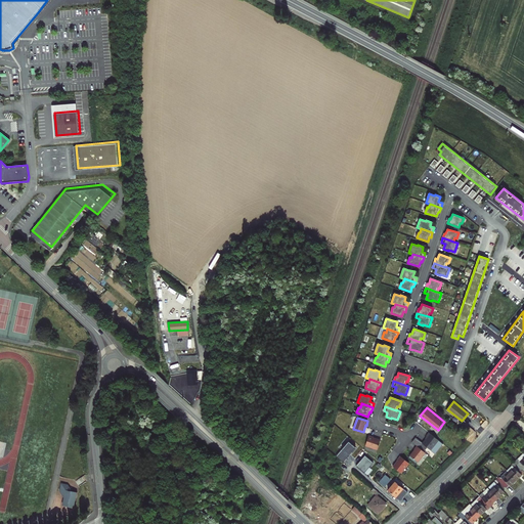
[(439,440),(429,433),(427,436),(428,437),(423,443),(428,447),(431,450),(439,440)]
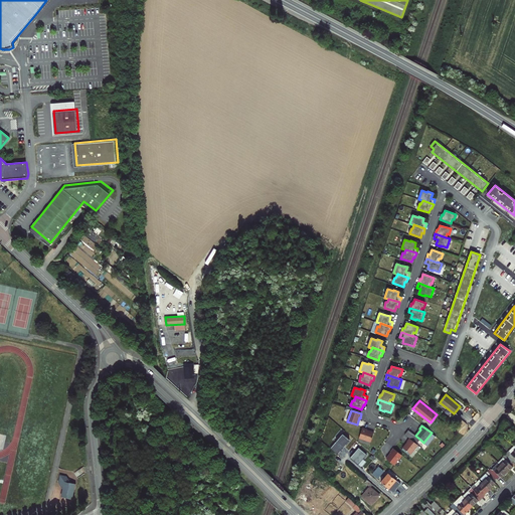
[(367,430),(363,427),(359,439),(371,443),(374,433),(367,430)]
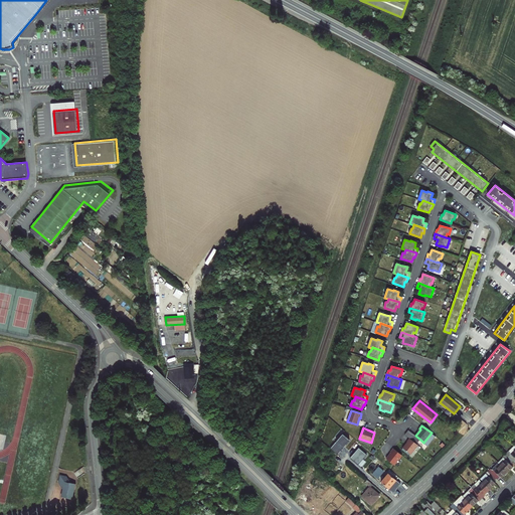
[(408,430),(405,435),(409,439),(416,444),(420,440),(415,436),(408,430)]
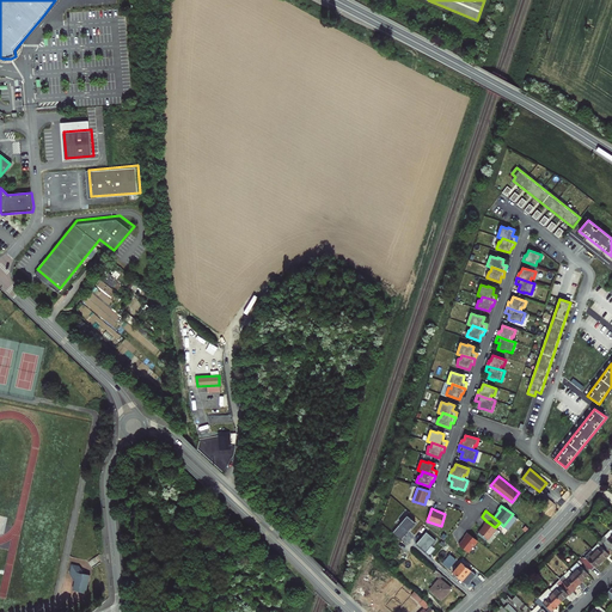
[(495,527),(487,521),(484,525),(484,526),(478,533),(488,540),(497,530),(495,527)]
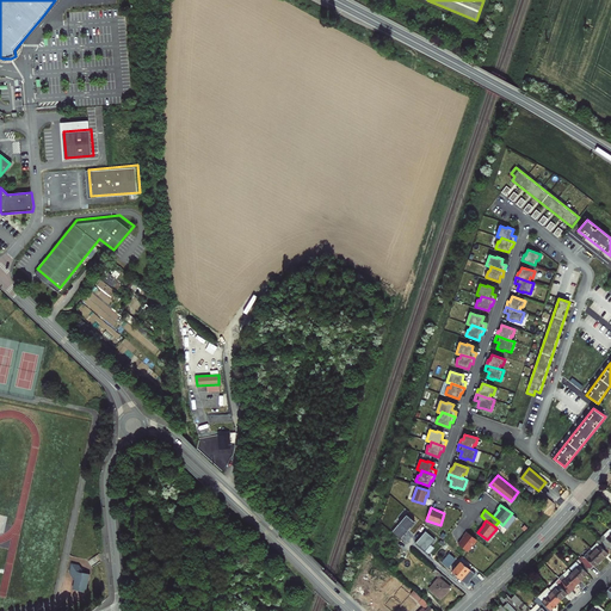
[(610,529),(600,538),(609,548),(610,549),(610,529)]
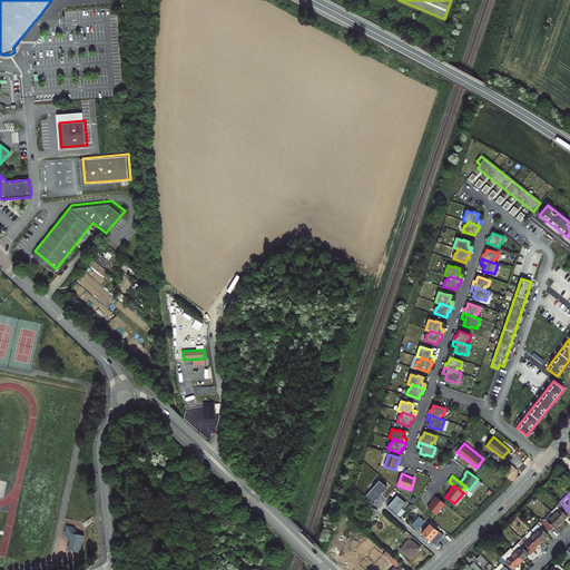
[(428,508),(436,514),(445,504),(436,497),(433,500),(433,501),(428,508)]
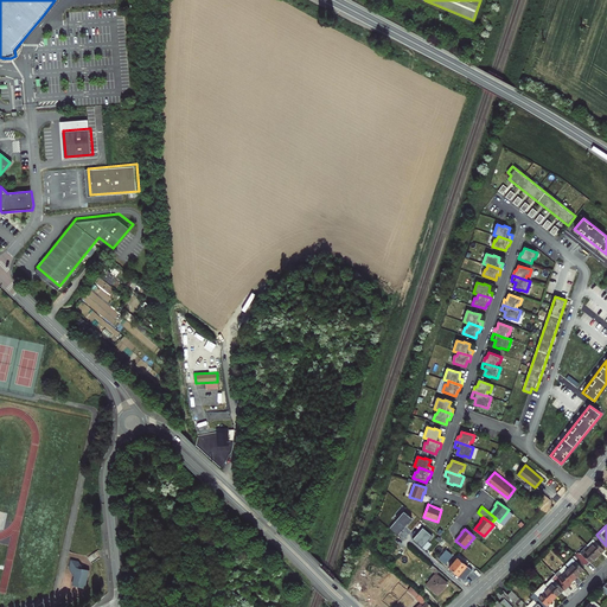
[(602,548),(605,544),(596,535),(593,540),(595,542),(589,548),(598,557),(605,550),(602,548)]
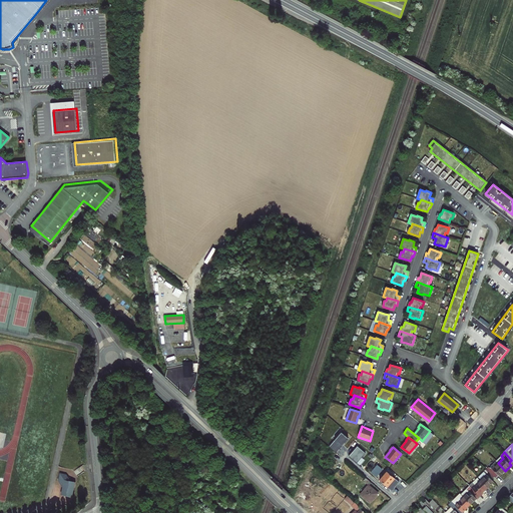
[(489,472),(494,477),(496,479),(499,476),(505,471),(498,463),(489,472)]
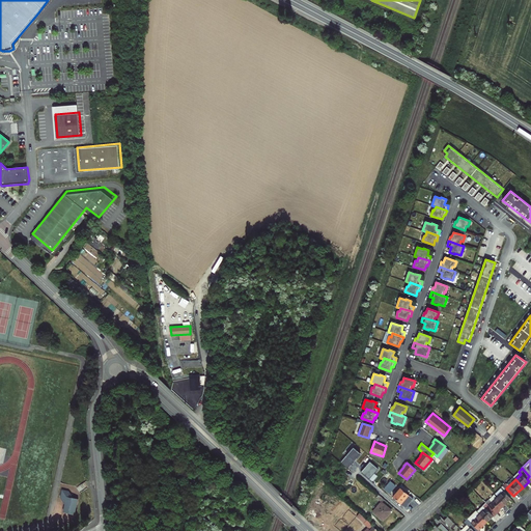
[(498,497),(505,505),(511,499),(508,497),(511,494),(506,488),(504,485),(496,494),(498,497)]
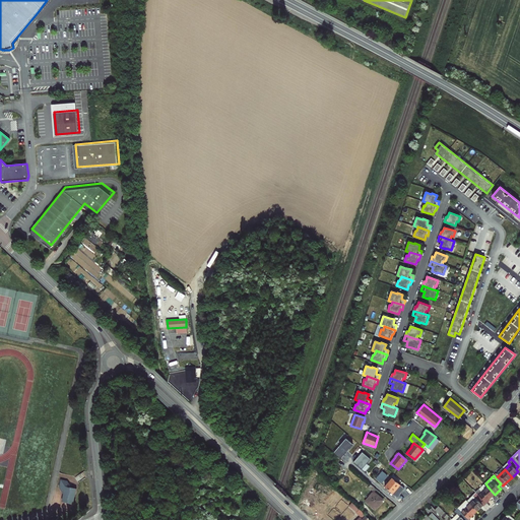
[(393,494),(400,484),(393,477),(385,486),(393,494)]
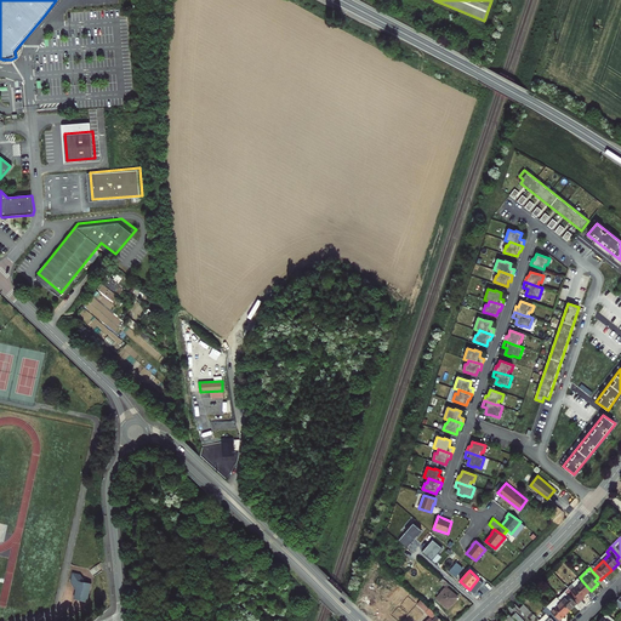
[(87,602),(91,584),(85,582),(80,575),(73,574),(70,582),(77,590),(74,599),(87,602)]
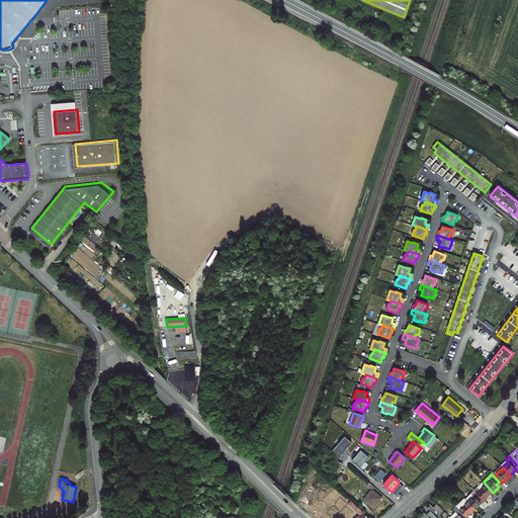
[(475,491),(482,498),(485,502),(488,499),(487,498),(493,493),(486,485),(485,486),(483,483),(478,488),(477,487),(473,490),(475,491)]
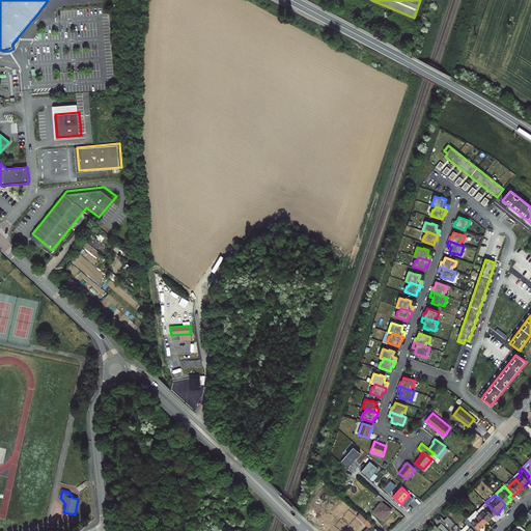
[(392,510),(383,503),(382,502),(373,512),(378,515),(379,514),(384,519),(392,510)]
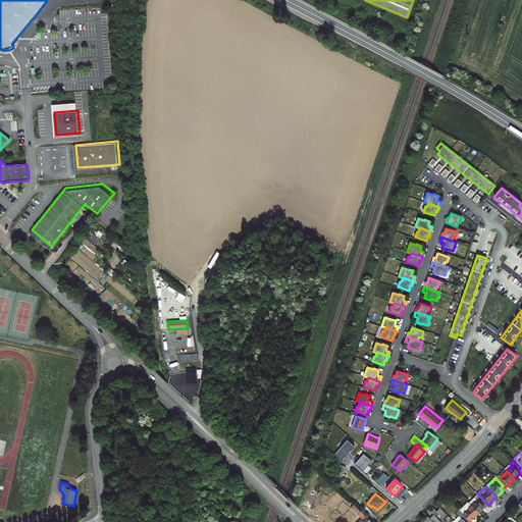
[(485,509),(488,506),(478,494),(469,503),(472,506),(479,513),(485,508),(485,509)]
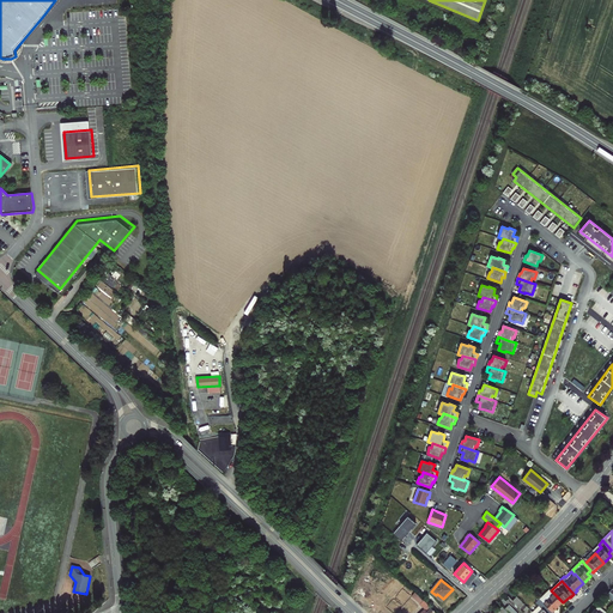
[(544,604),(552,612),(563,602),(554,594),(544,604)]
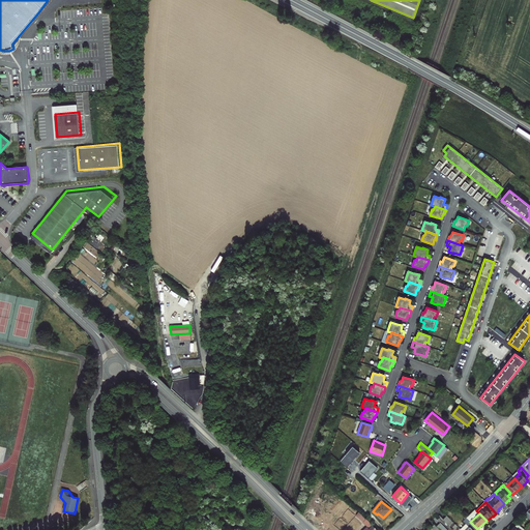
[(451,525),(454,529),(458,526),(455,524),(447,516),(443,520),(450,527),(451,525)]
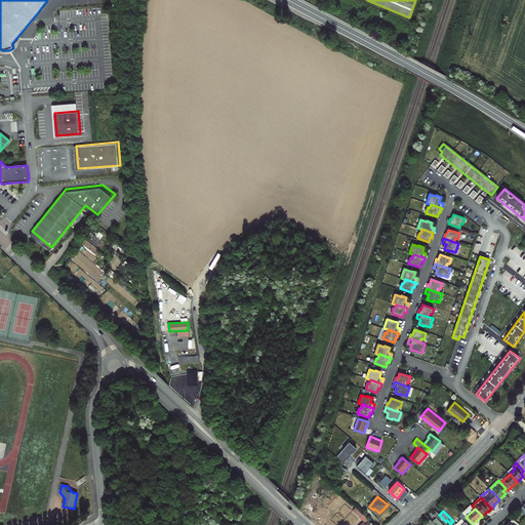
[(373,524),(364,515),(360,518),(363,521),(359,523),(361,524),(360,524),(373,524)]
